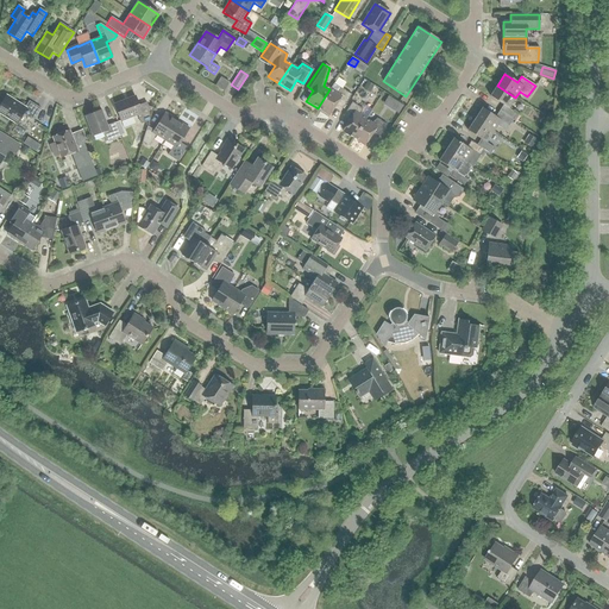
[(368,81),(363,89),(369,93),(374,86),(368,81)]
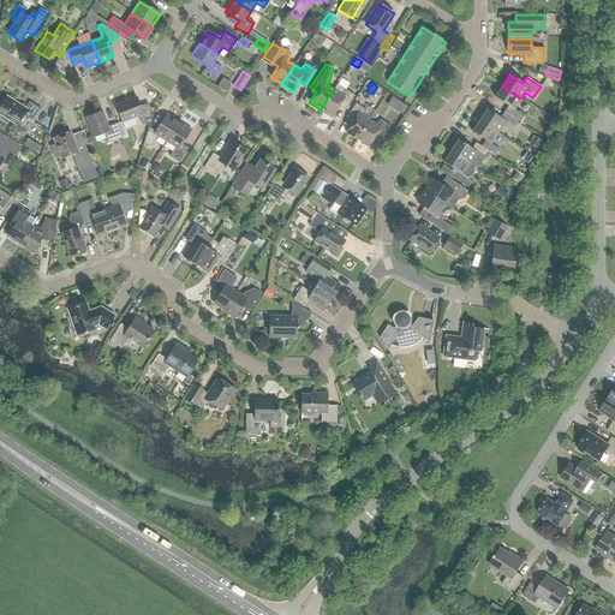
[(354,96),(345,89),(336,84),(333,90),(321,109),(332,117),(339,106),(345,109),(354,96)]
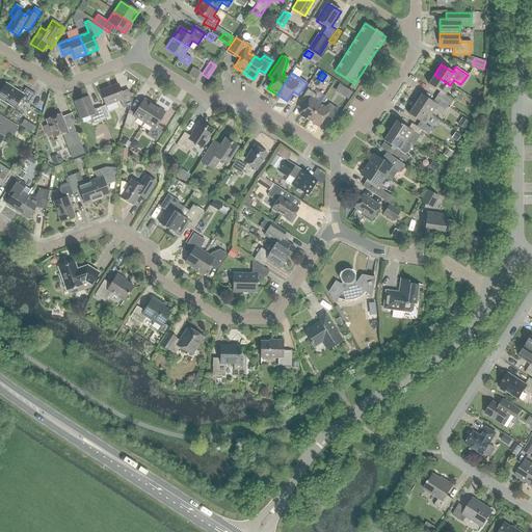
[(449,106),(453,101),(444,95),(450,85),(434,75),(428,84),(440,91),(435,97),(448,105),(449,106)]
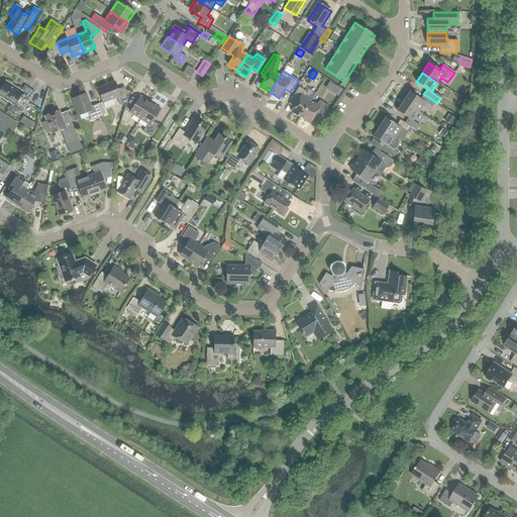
[(34,92),(24,86),(20,91),(5,81),(0,88),(0,97),(13,105),(18,97),(27,103),(34,92)]
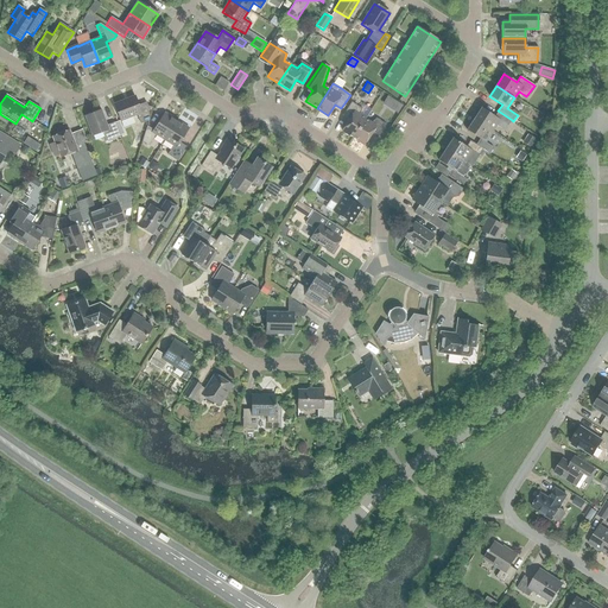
[(138,106),(134,96),(114,105),(120,121),(137,114),(140,124),(149,121),(152,108),(147,106),(146,102),(138,106)]
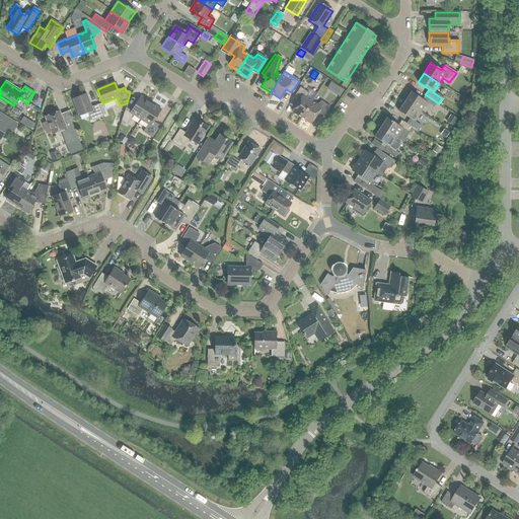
[(291,112),(301,118),(311,101),(306,98),(308,92),(300,87),(292,99),(297,102),(291,112)]
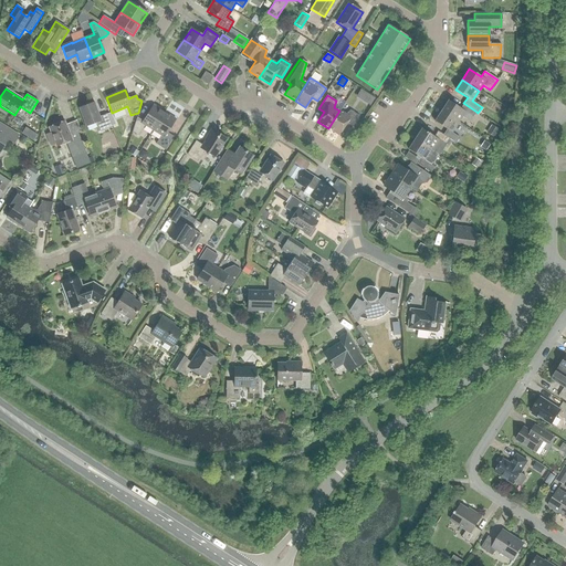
[(448,101),(441,111),(458,123),(462,117),(469,122),(477,112),(463,103),(460,108),(448,101)]
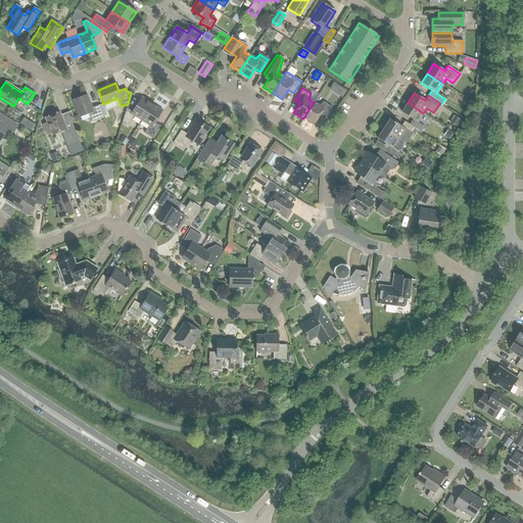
[(101,113),(98,105),(91,108),(86,94),(73,100),(80,117),(88,114),(91,122),(102,116),(101,113)]
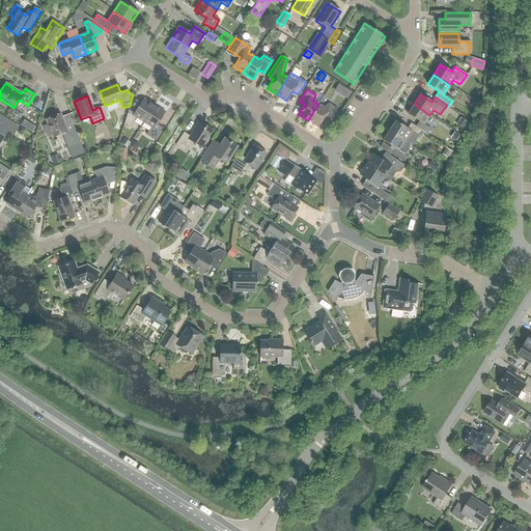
[(135,117),(143,122),(154,106),(148,103),(149,102),(143,99),(134,113),(129,110),(123,123),(130,127),(135,117)]
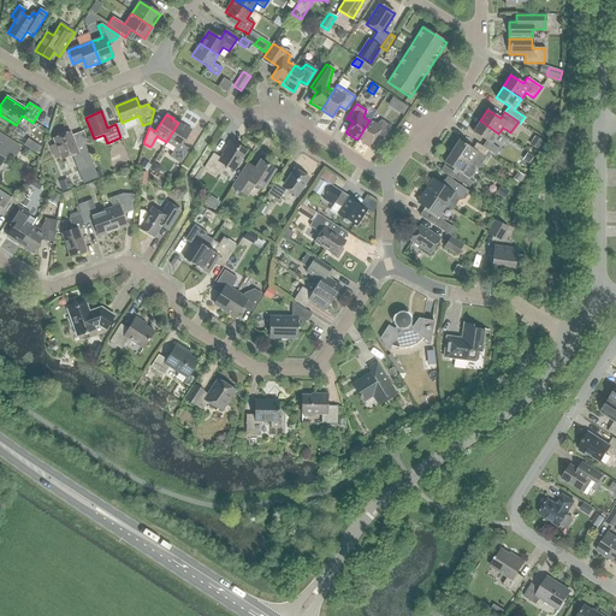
[(375,125),(369,120),(357,140),(368,147),(375,136),(381,141),(391,126),(381,120),(375,125)]
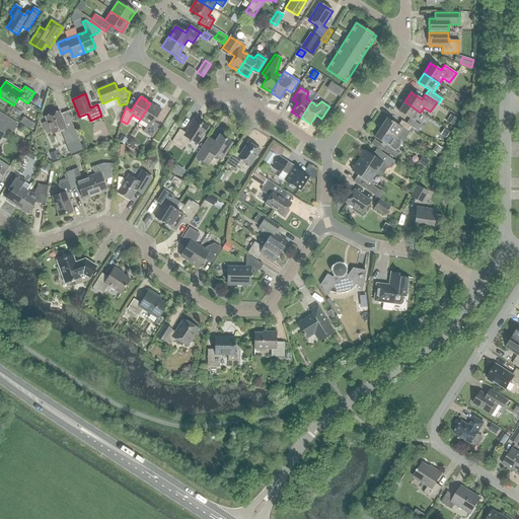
[(404,101),(398,112),(410,119),(405,124),(412,128),(417,131),(421,126),(414,122),(420,113),(404,101)]
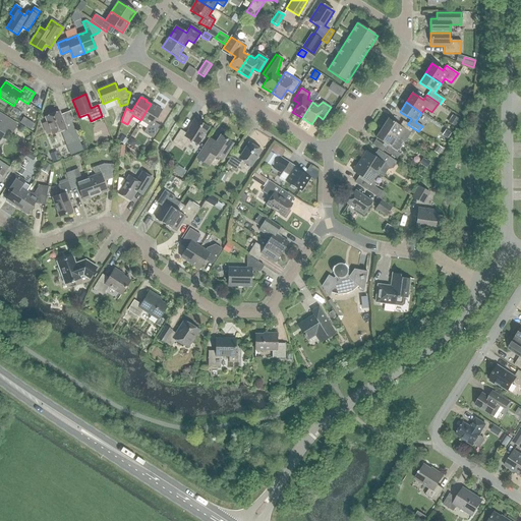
[(155,106),(151,104),(140,120),(148,125),(143,132),(152,137),(160,125),(154,122),(161,110),(155,106)]
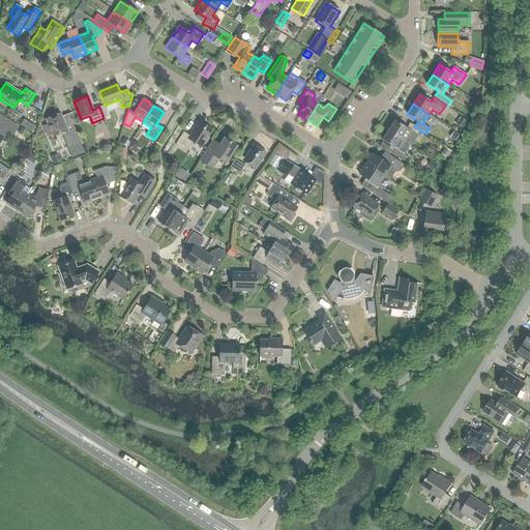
[(66,130),(60,114),(46,119),(48,124),(43,126),(47,136),(51,134),(53,138),(62,134),(67,147),(79,143),(74,127),(66,130)]
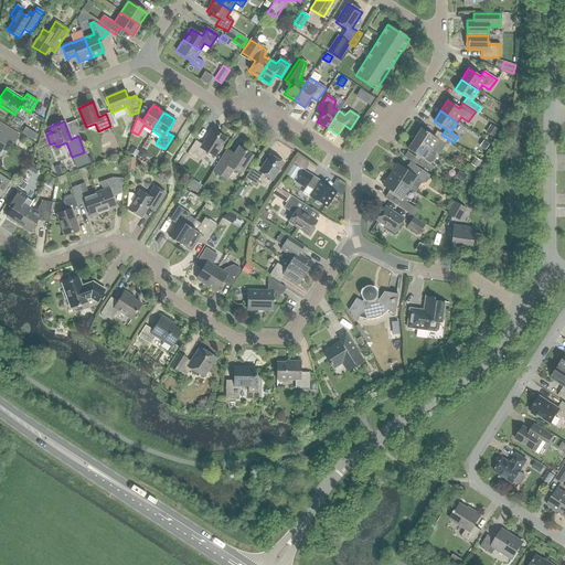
[(18,136),(0,124),(0,150),(7,139),(12,144),(18,136)]
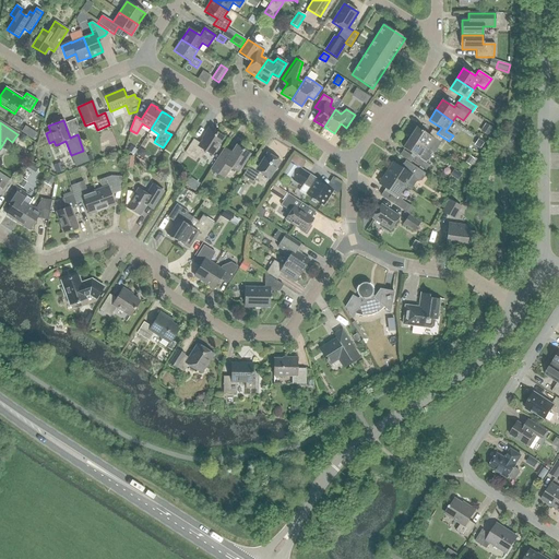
[(485,123),(480,131),(487,135),(492,129),(485,123)]
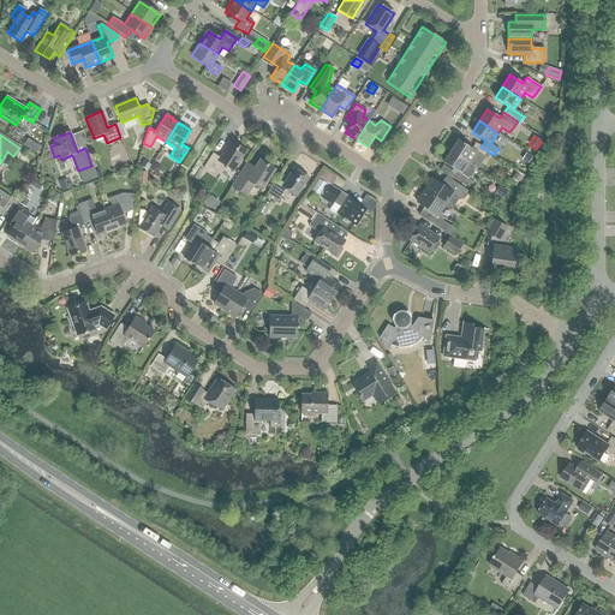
[(481,162),(488,151),(481,147),(475,143),(471,149),(458,139),(451,151),(470,163),(473,157),(481,162)]
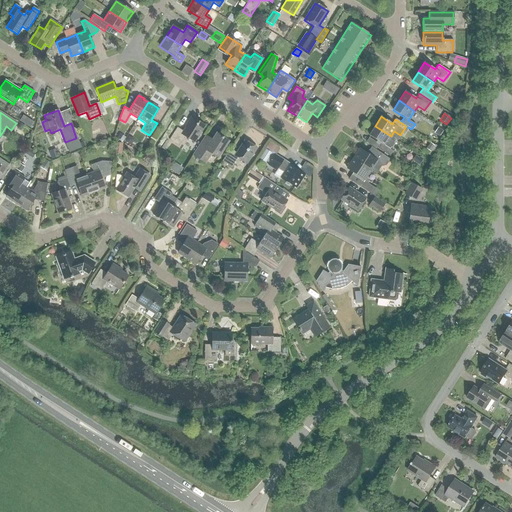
[(178,146),(184,136),(194,142),(204,126),(191,117),(187,124),(188,124),(183,132),(177,128),(169,140),(178,146)]
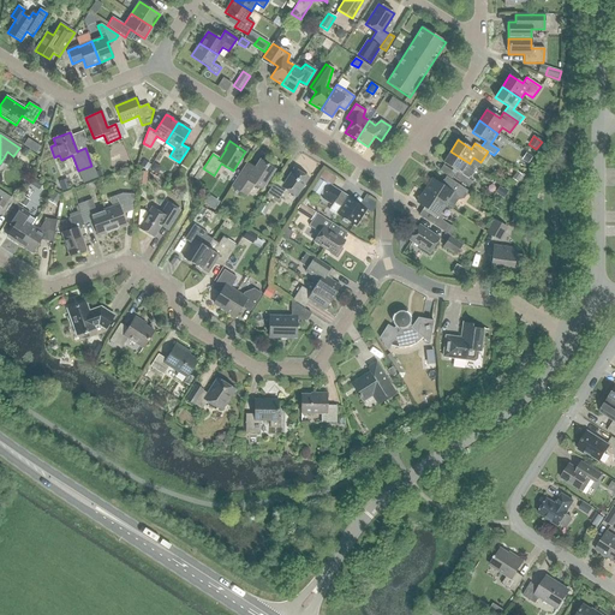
[(34,143),(29,149),(36,154),(41,147),(34,143)]
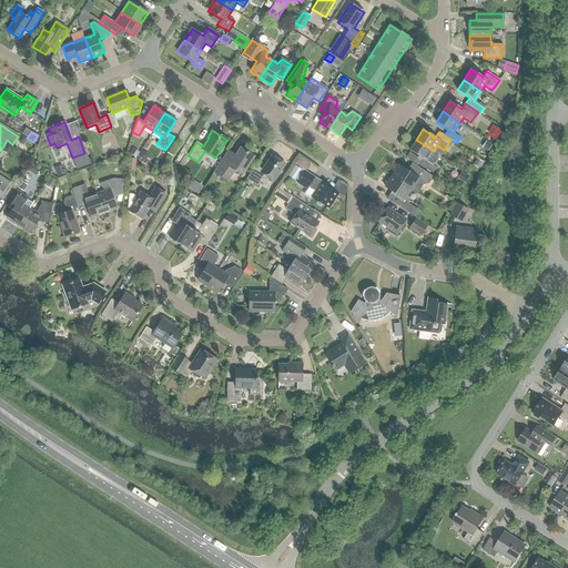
[(439,154),(434,151),(416,140),(409,150),(422,159),(417,164),(432,173),(436,168),(432,165),(433,163),(435,163),(437,160),(437,158),(439,154)]
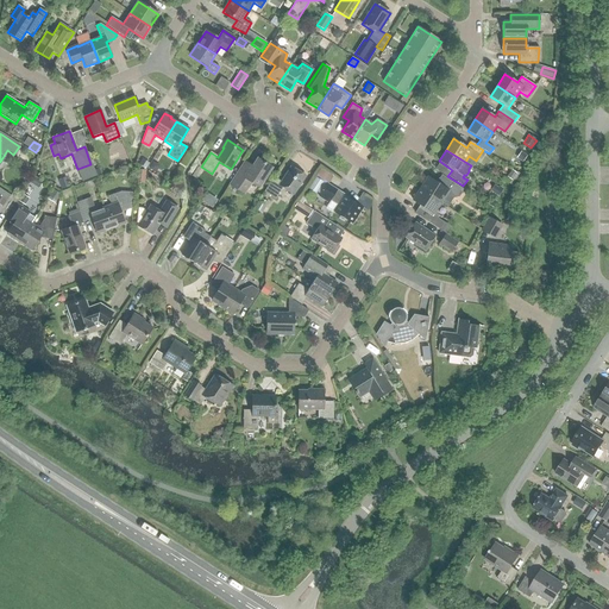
[(521,151),(516,158),(522,162),(527,156),(521,151)]
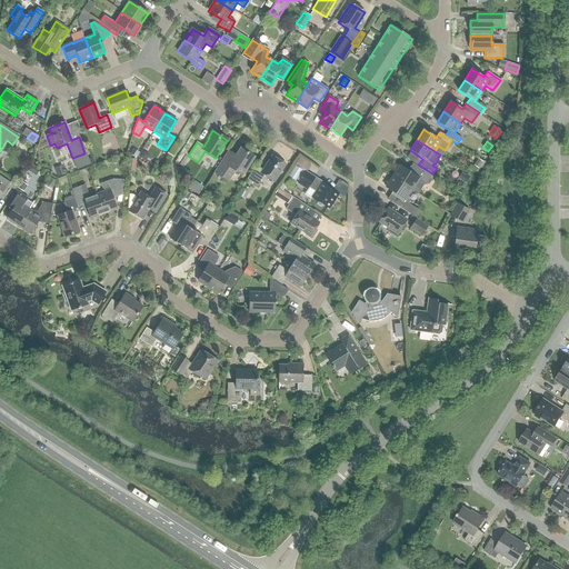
[(227,181),(235,170),(241,176),(253,157),(240,148),(236,156),(229,151),(215,172),(227,181)]
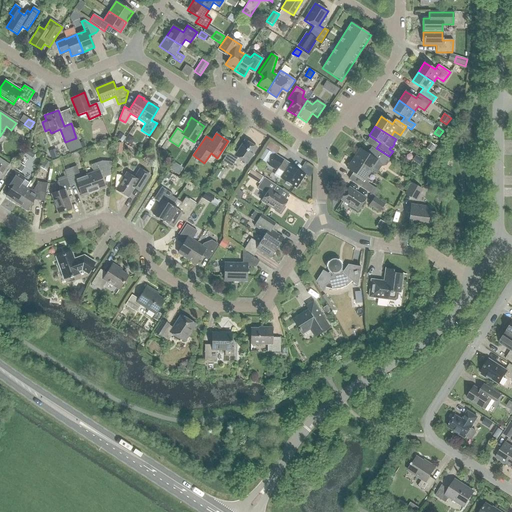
[(119,134),(116,138),(122,142),(125,137),(119,134)]
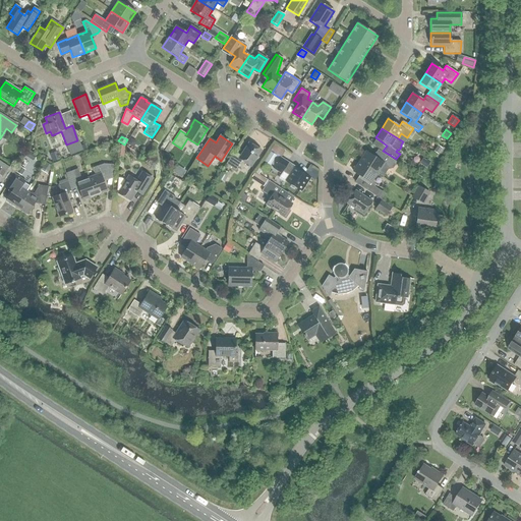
[(262,151),(248,142),(240,156),(234,152),(226,164),(235,170),(241,161),(250,167),(262,151)]
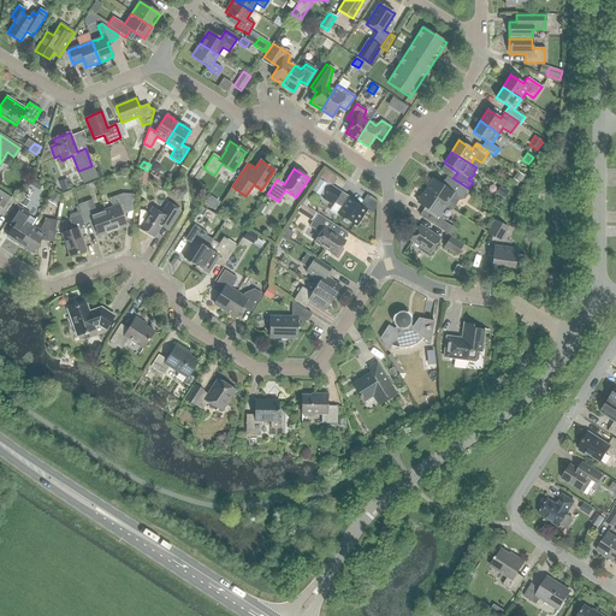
[(324,170),(321,177),(333,183),(337,176),(324,170)]
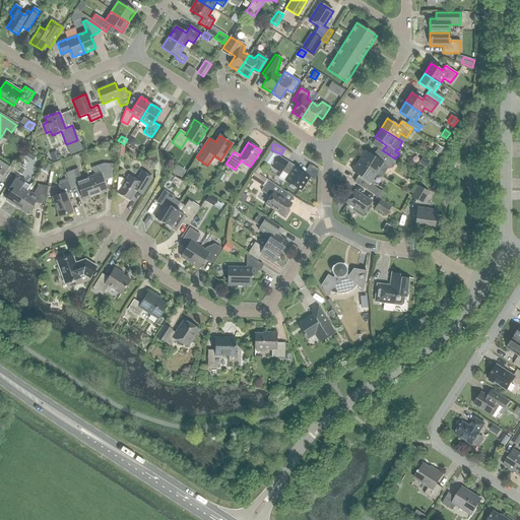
[(81,150),(79,144),(68,149),(70,154),(81,150)]
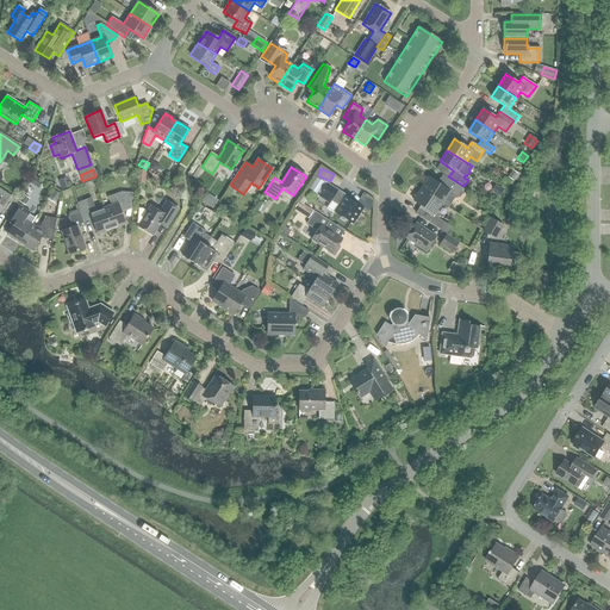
[(512,181),(517,174),(511,169),(506,176),(512,181)]
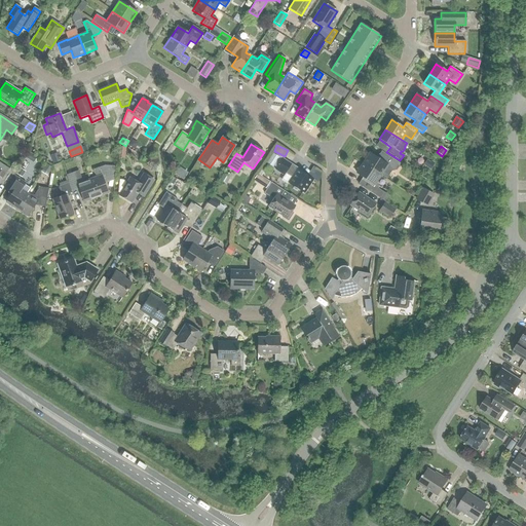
[(370,153),(363,163),(380,175),(386,178),(391,171),(396,170),(399,165),(402,167),(403,165),(381,151),(377,158),(370,153)]
